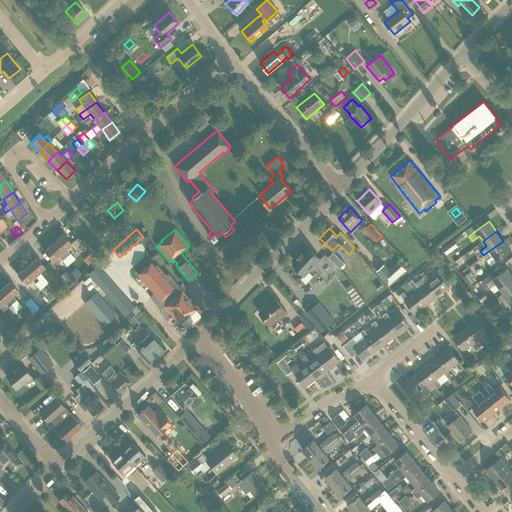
[(53,242),(71,262),(75,258),(65,248),(71,243),(63,234),(53,242)]
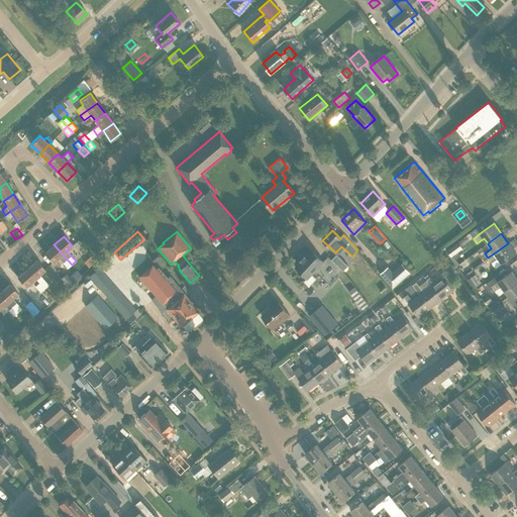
[(462,248),(457,242),(448,249),(453,255),(462,248)]
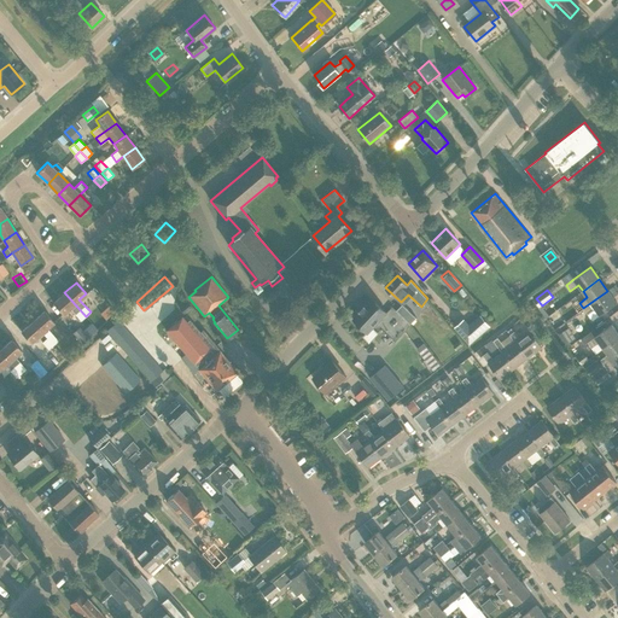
[(607,291),(583,308),(592,320),(617,303),(607,291)]
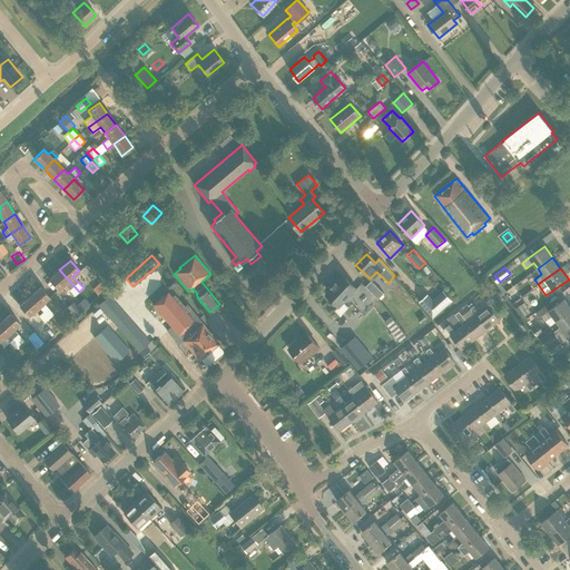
[(79,292),(59,269),(49,279),(58,290),(65,284),(75,295),(79,292)]
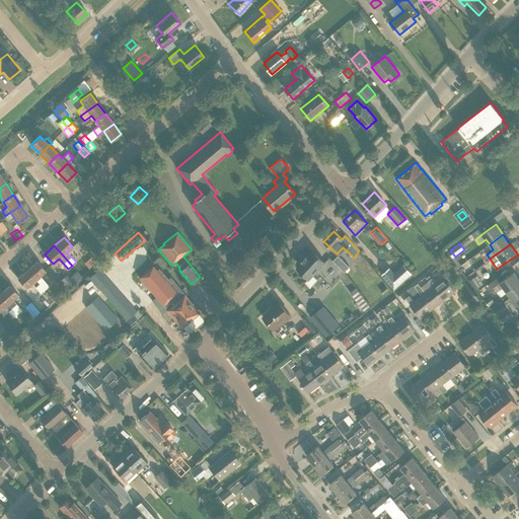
[(316,279),(312,276),(324,263),(312,251),(306,257),(306,256),(302,262),(297,268),(296,269),(308,279),(306,281),(306,283),(309,286),(311,286),(316,281),(316,279)]
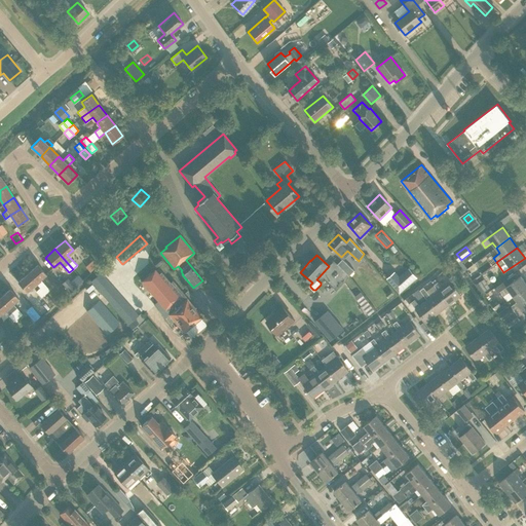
[(155,266),(162,260),(159,256),(152,262),(155,266)]
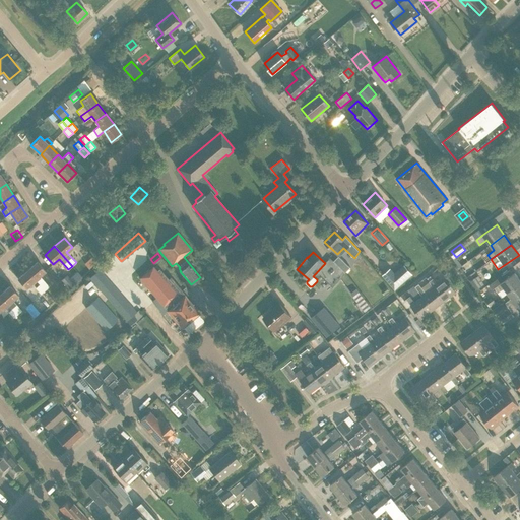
[(350,267),(339,256),(333,261),(344,273),(350,267)]
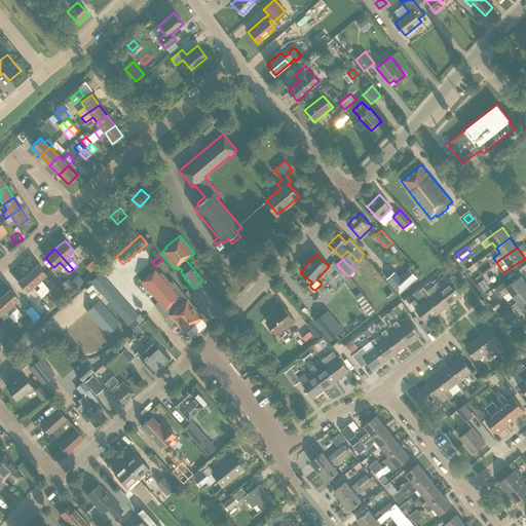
[(49,290),(40,279),(45,274),(37,264),(28,273),(36,283),(40,287),(45,294),(49,290)]
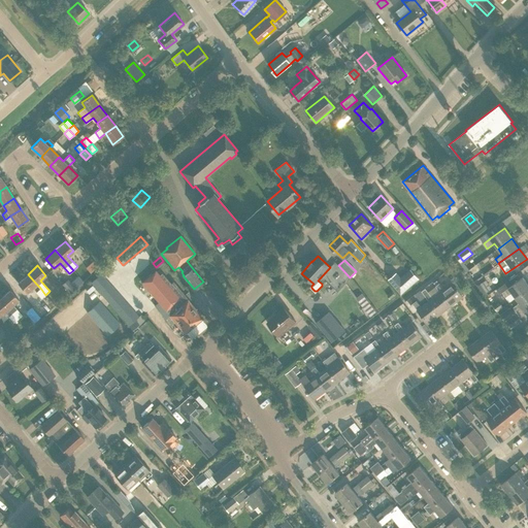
[(409,269),(400,277),(395,272),(388,279),(400,294),(418,278),(409,269)]
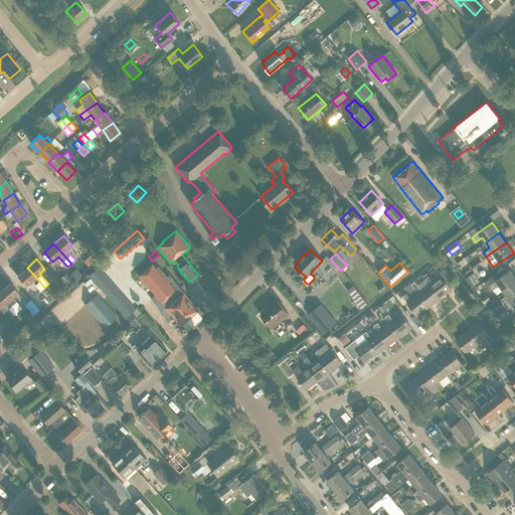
[(180,324),(197,310),(182,293),(179,297),(175,292),(177,290),(172,284),(174,282),(169,276),(167,278),(155,264),(152,266),(151,265),(138,275),(162,303),(158,307),(162,311),(166,308),(180,324)]
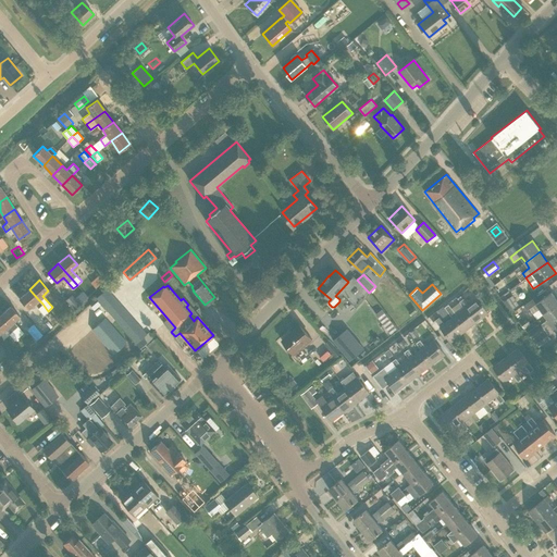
[(96,298),(100,302),(110,294),(106,288),(96,298)]
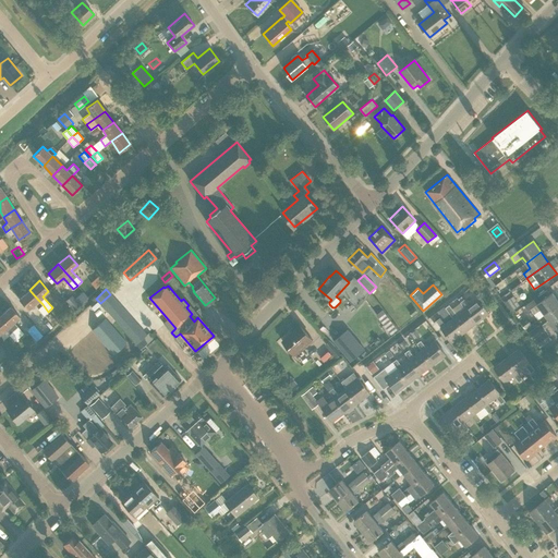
[(38,300),(29,290),(19,299),(27,310),(38,300)]
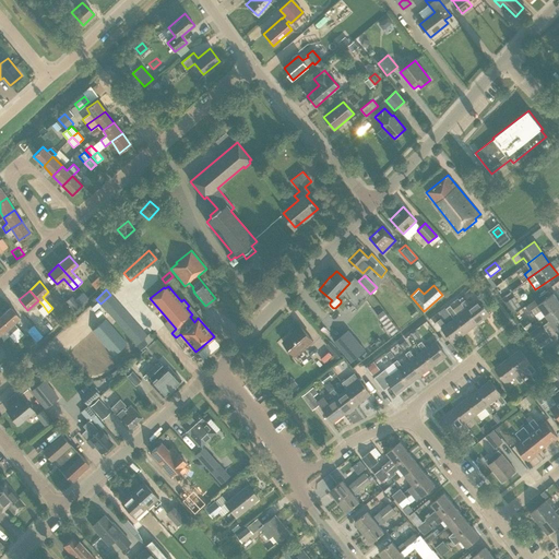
[(546,314),(558,305),(558,301),(552,293),(544,299),(540,295),(525,306),(528,311),(531,309),(535,314),(542,309),(546,314)]
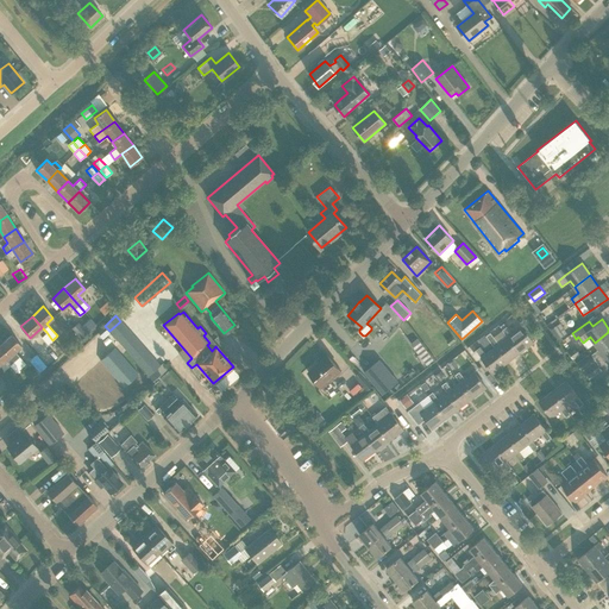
[(86,331),(77,321),(71,327),(80,337),(86,331)]
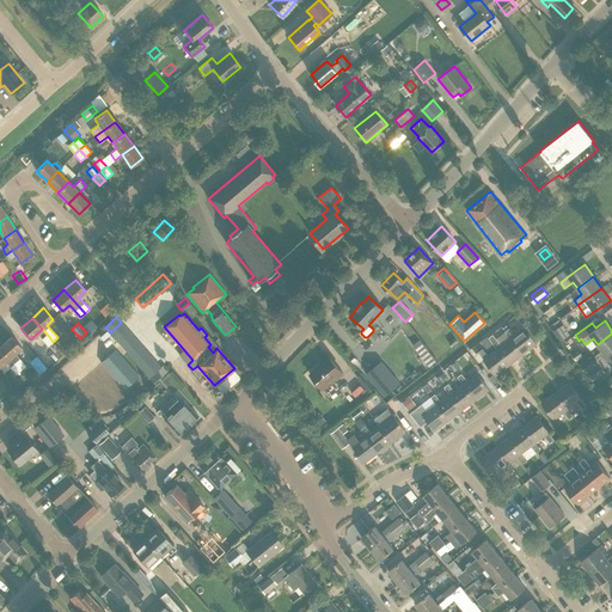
[(110,332),(115,338),(126,329),(121,323),(110,332)]
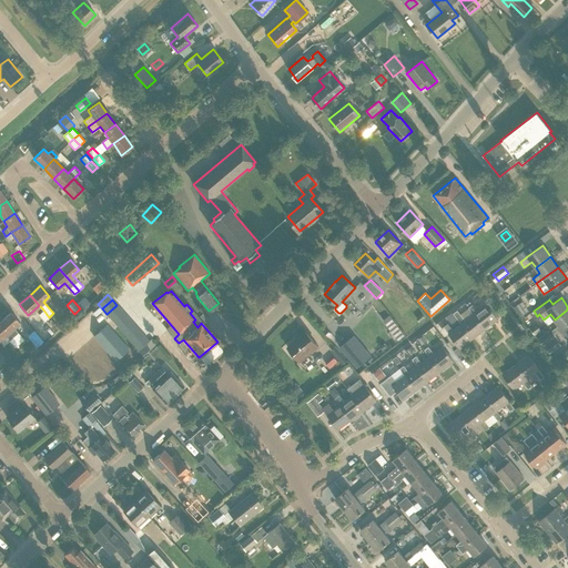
[(529,311),(523,301),(513,307),(517,314),(519,313),(521,316),(529,311)]
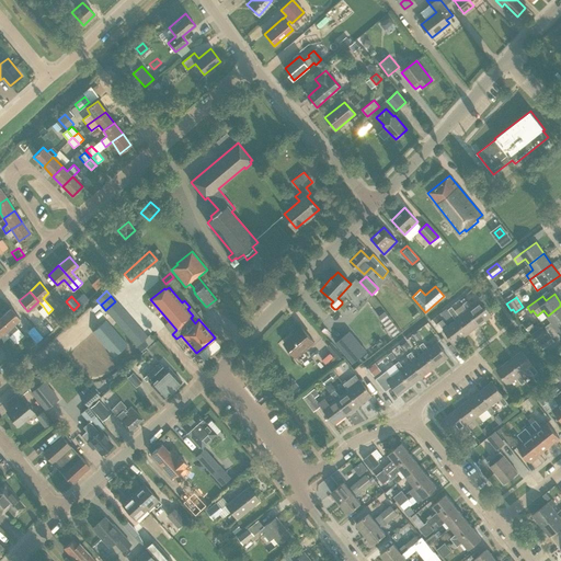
[(491,316),(480,300),(471,307),(467,301),(462,304),(468,310),(479,325),(491,316)]
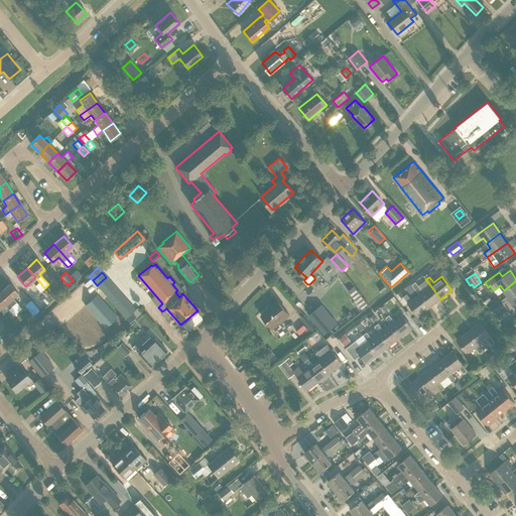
[(97,285),(101,290),(110,281),(106,277),(97,285)]
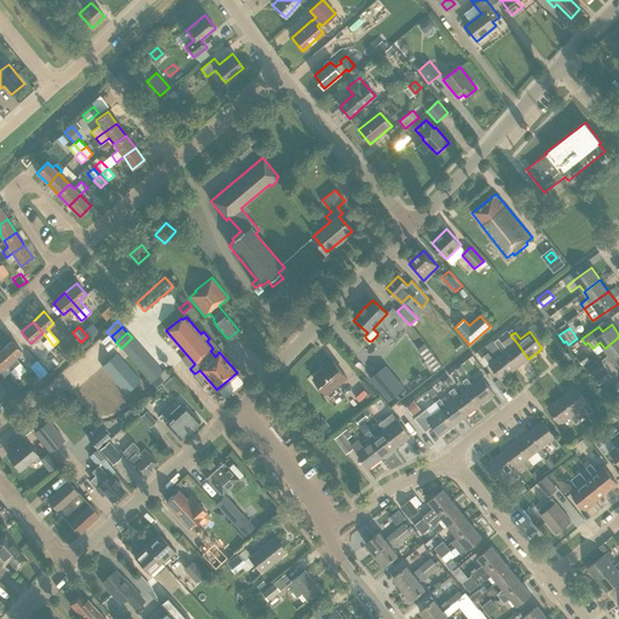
[(47,337),(42,342),(48,350),(53,346),(47,337)]
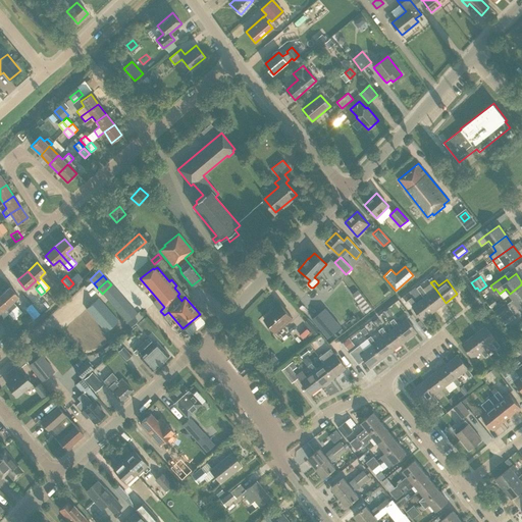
[(102,294),(106,298),(116,290),(111,284),(102,294)]
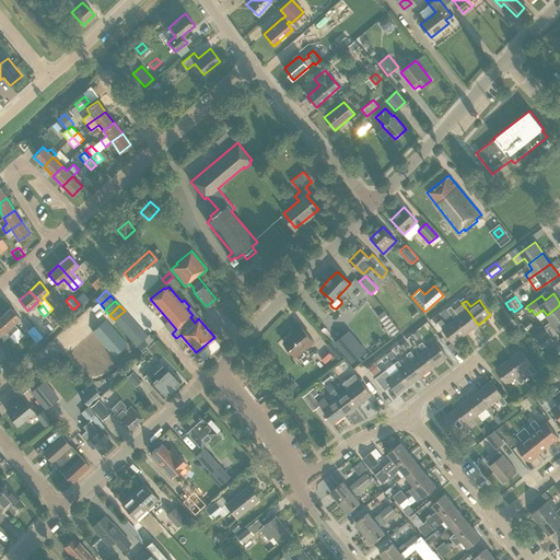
[(544,326),(548,331),(559,322),(559,305),(547,315),(551,321),(544,326)]
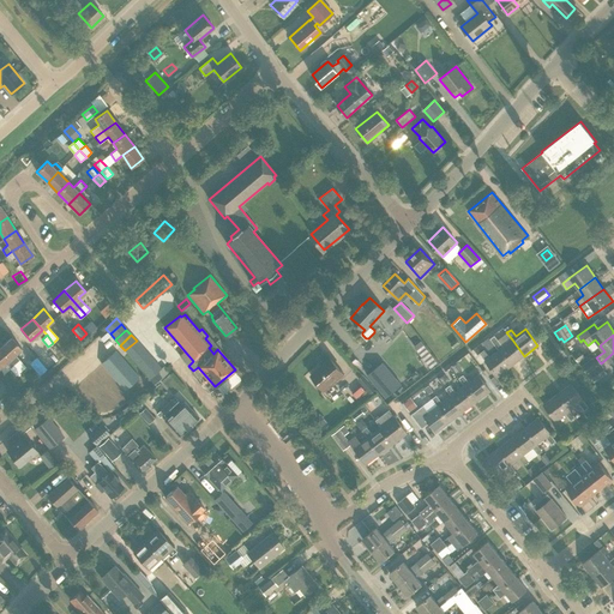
[(524,356),(512,339),(503,347),(494,336),(491,338),(499,350),(511,366),(524,356)]
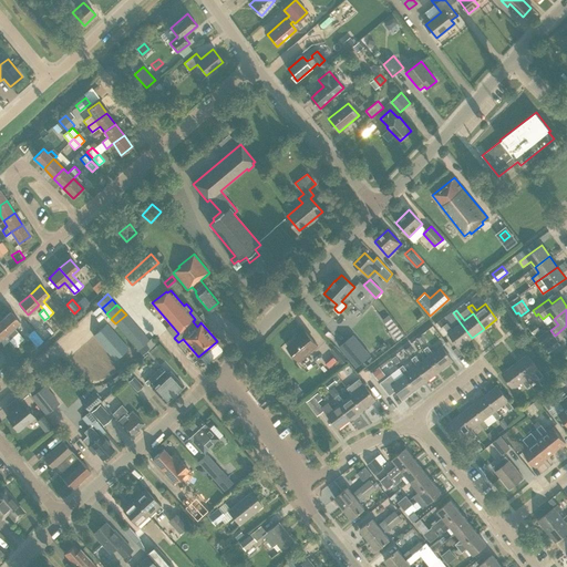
[(10,311),(0,320),(19,342),(23,339),(13,327),(20,321),(10,311)]
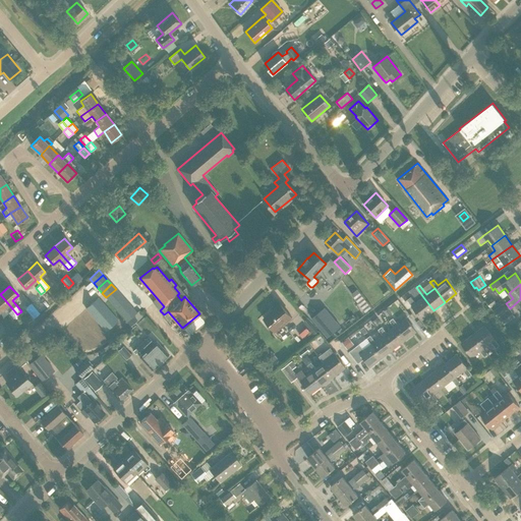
[(106,297),(110,302),(120,294),(116,289),(106,297)]
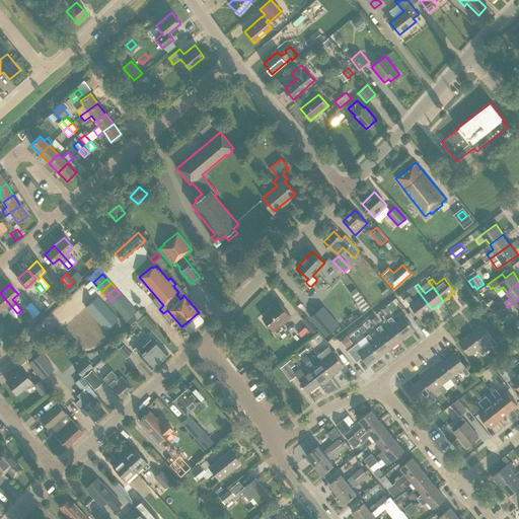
[(358,292),(353,296),(363,309),(368,305),(358,292)]
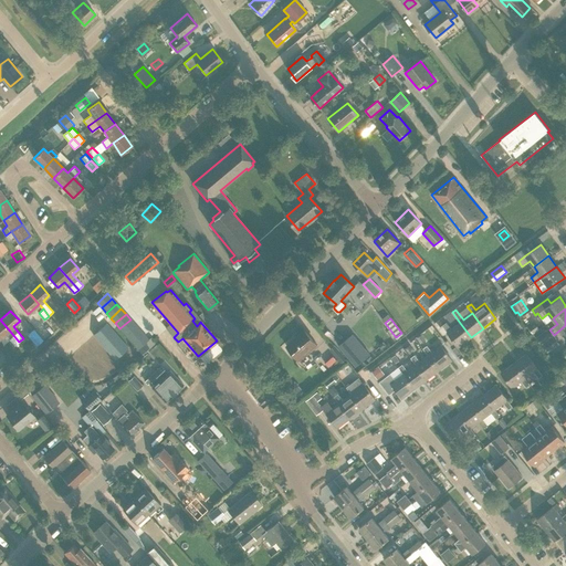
[(530,324),(538,334),(545,327),(536,318),(530,324)]
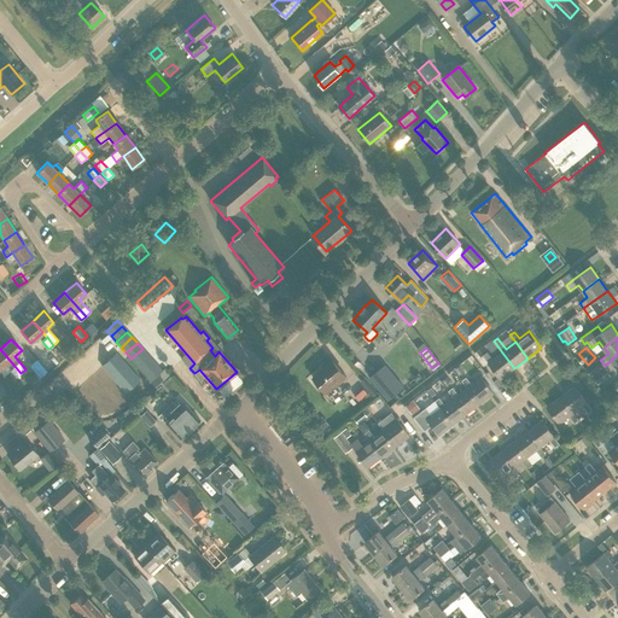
[(16,378),(21,373),(0,349),(0,368),(5,365),(16,378)]
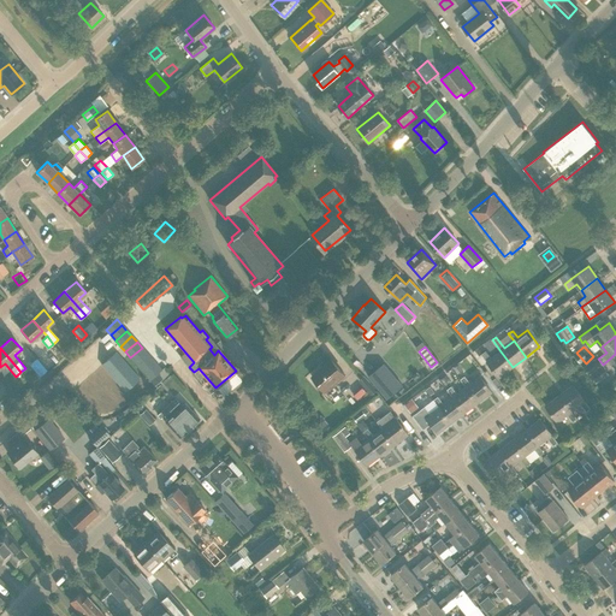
[(130,357),(135,363),(147,353),(142,348),(130,357)]
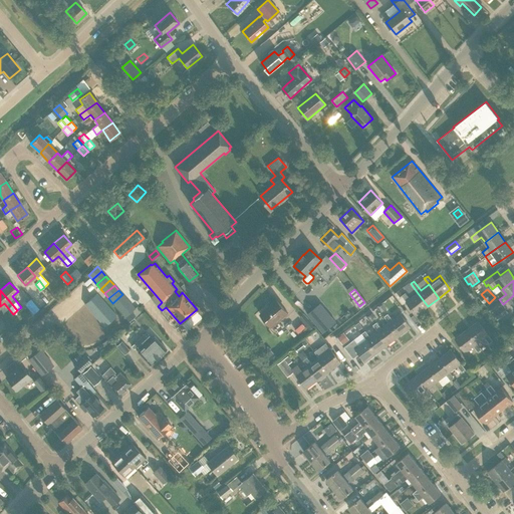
[(104,326),(116,316),(96,293),(84,303),(104,326)]
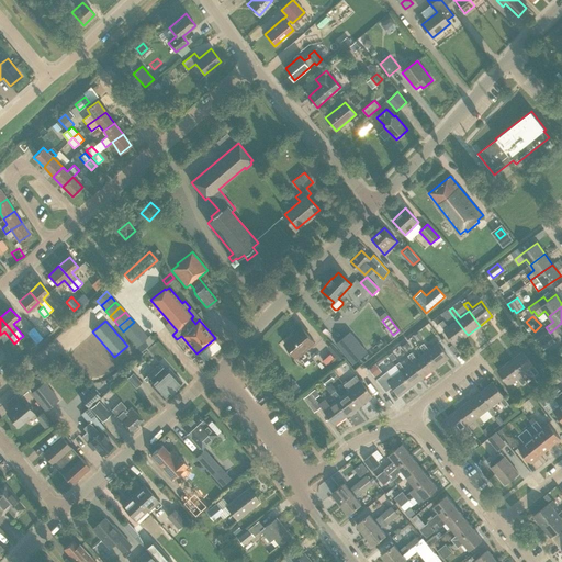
[(456,345),(468,335),(457,321),(448,326),(444,321),(439,323),(444,329),(456,345)]
